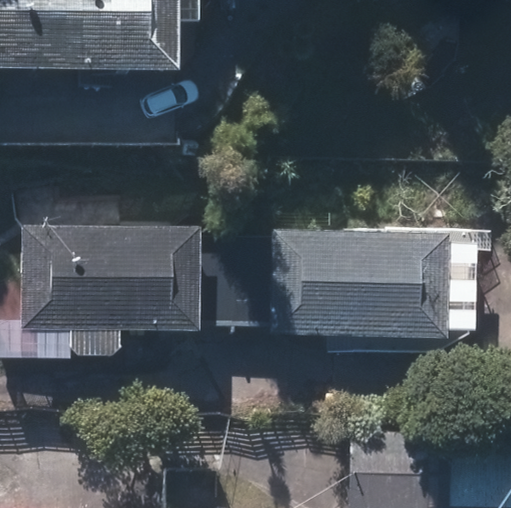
[(0,0),(0,68),(179,69),(179,0),(0,0)]
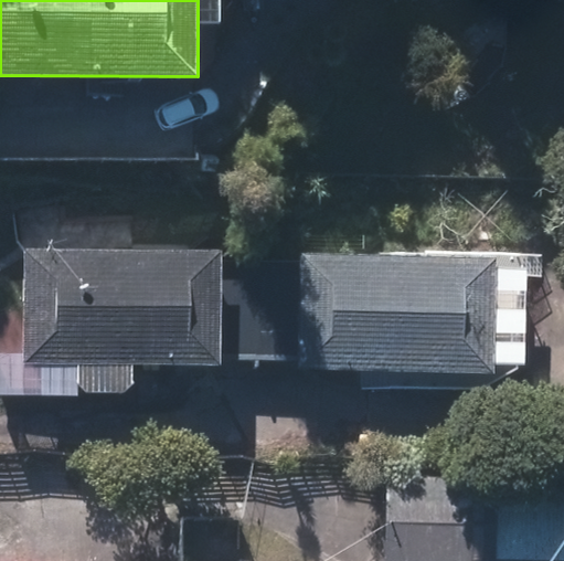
[(135,392),(135,361),(222,363),(224,251),(23,247),(21,360),(59,360),(57,391),(135,392)]
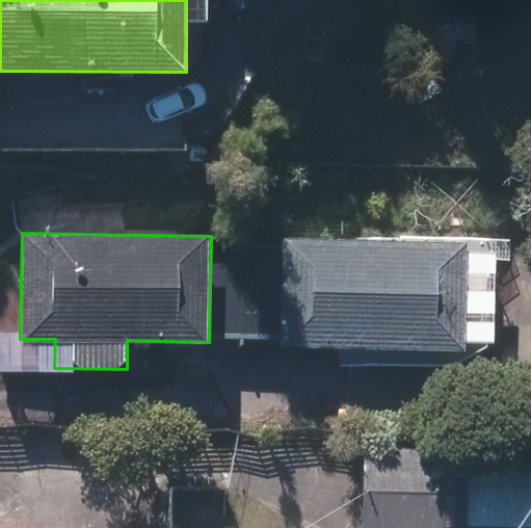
[(472,240),(284,238),(282,346),(470,348),(472,240)]
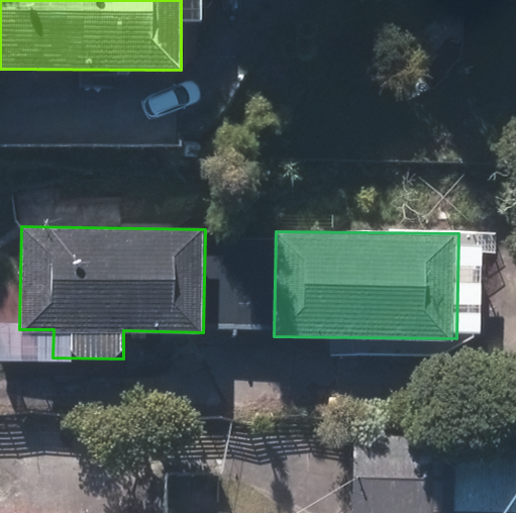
[(515,437),(466,437),(465,511),(515,511),(515,437)]
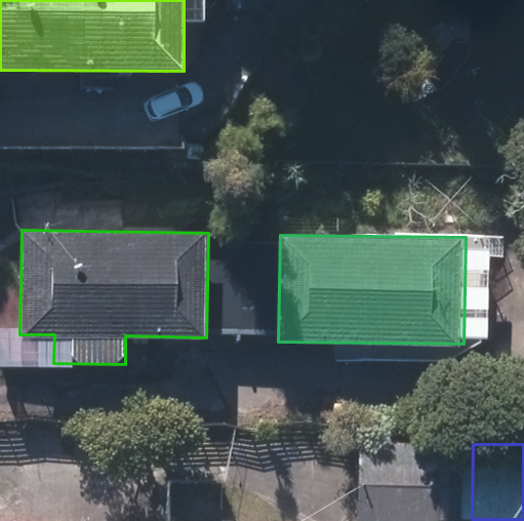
[(356,520),(459,520),(460,457),(358,455),(356,520)]
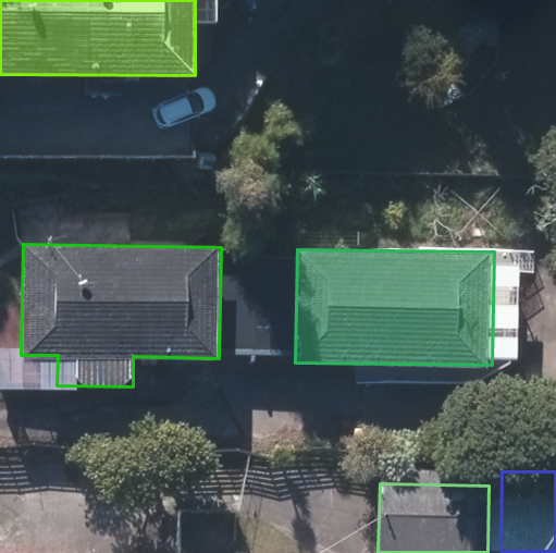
All buildings are outlined.
